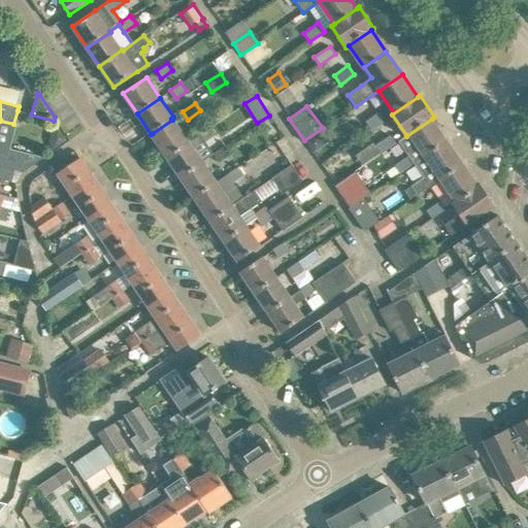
[(372,130),(386,121),(378,111),(365,121),(372,130)]
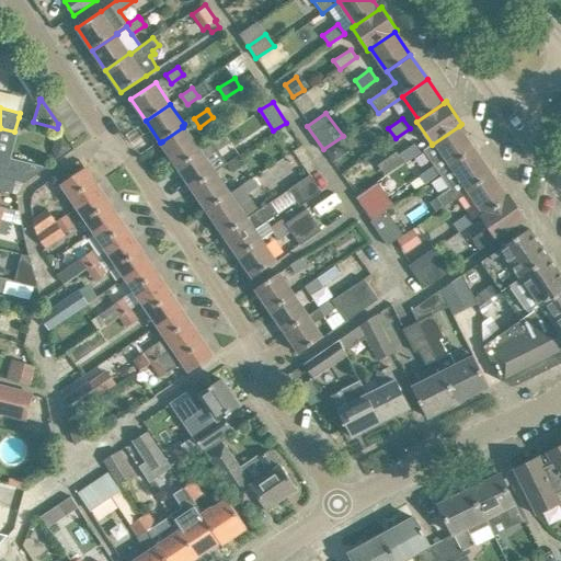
[(434,164),(420,174),(426,184),(441,174),(439,173),(474,149),(459,126),(432,145),(432,144),(423,149),(434,164)]
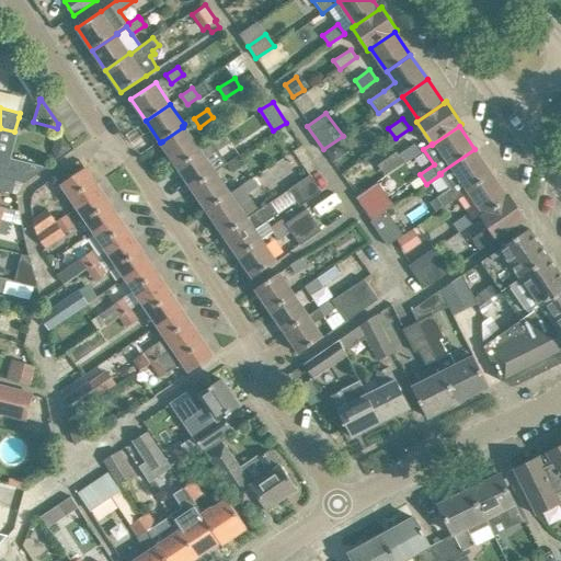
[(162,141),(179,165),(199,151),(183,127),(162,141)]
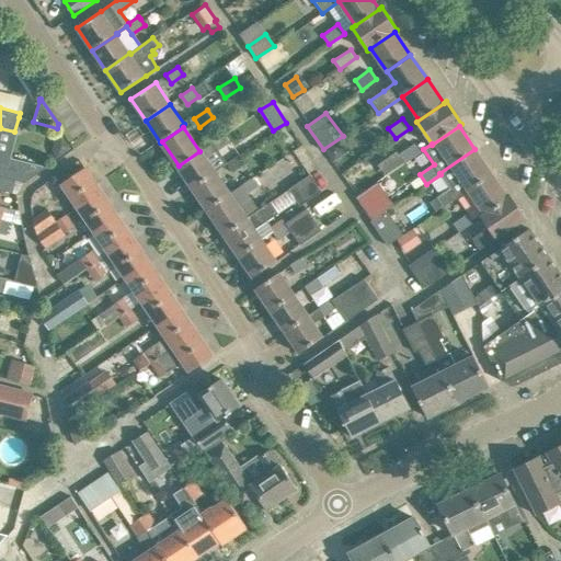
[(232,144),(225,134),(213,142),(220,152),(232,144)]
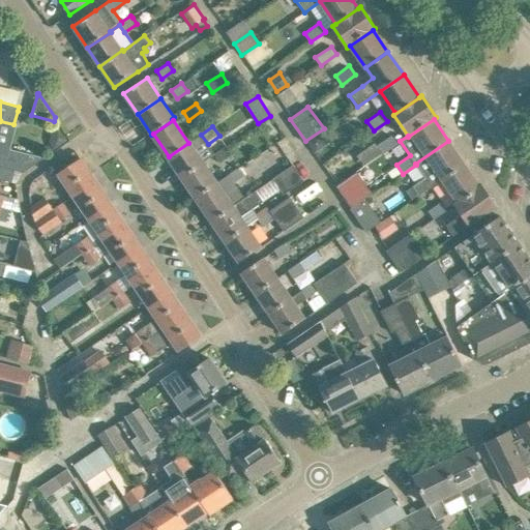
[(376,143),(382,152),(398,142),(391,133),(376,143)]
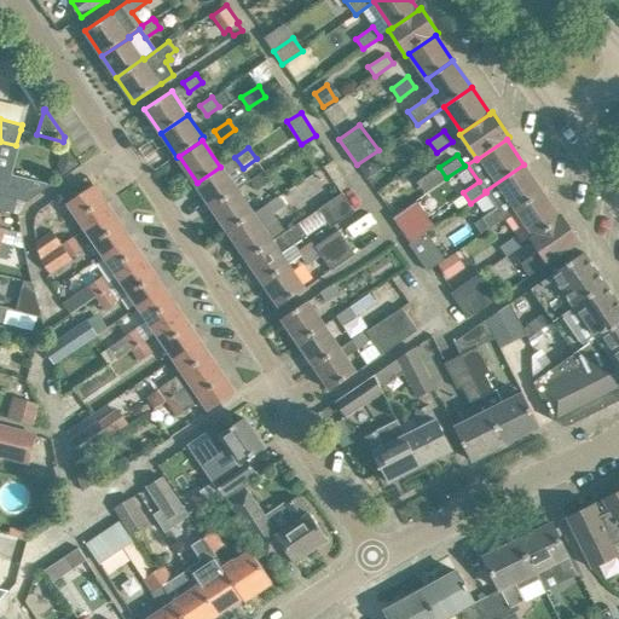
[(371,157),(359,166),(368,177),(374,173),(375,163),(371,157)]
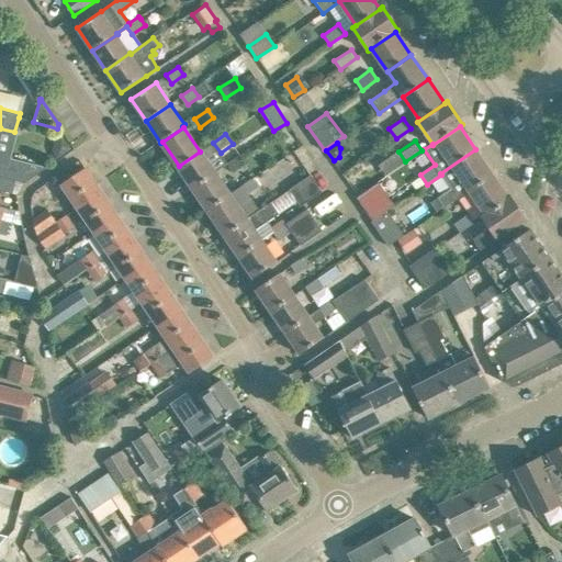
[(469,189),(492,172),(475,149),(440,173),(441,175),(451,188),(438,198),(445,206),(469,189)]
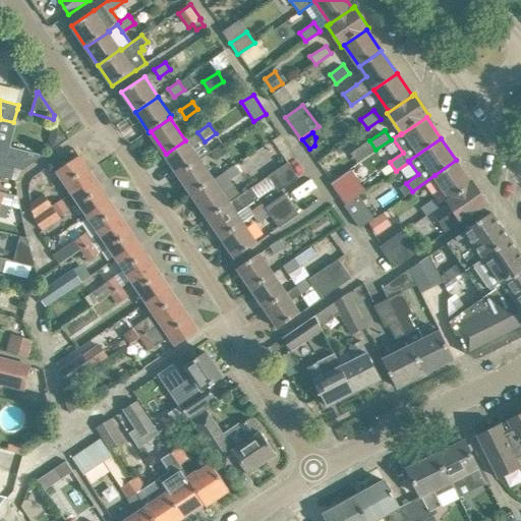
[(166,154),(165,155),(178,175),(200,160),(186,139),(185,140),(166,154)]
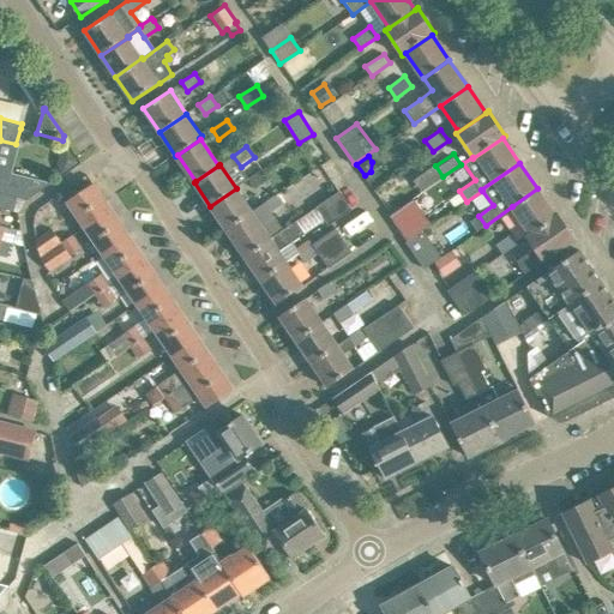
[(262,169),(247,179),(248,180),(254,188),(268,179),(262,170),(262,169)]
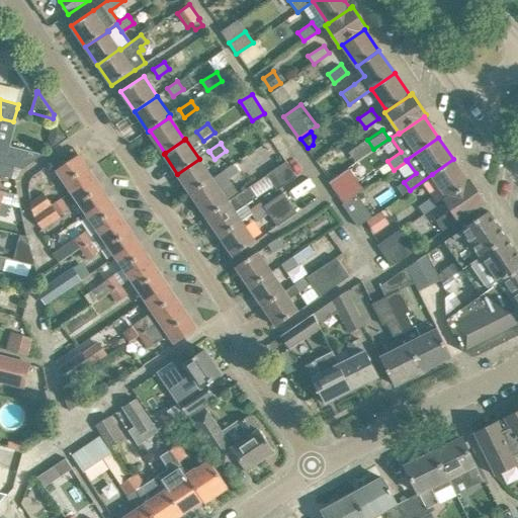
[(21,169),(41,155),(9,147),(8,152),(0,149),(0,163),(14,167),(21,169)]
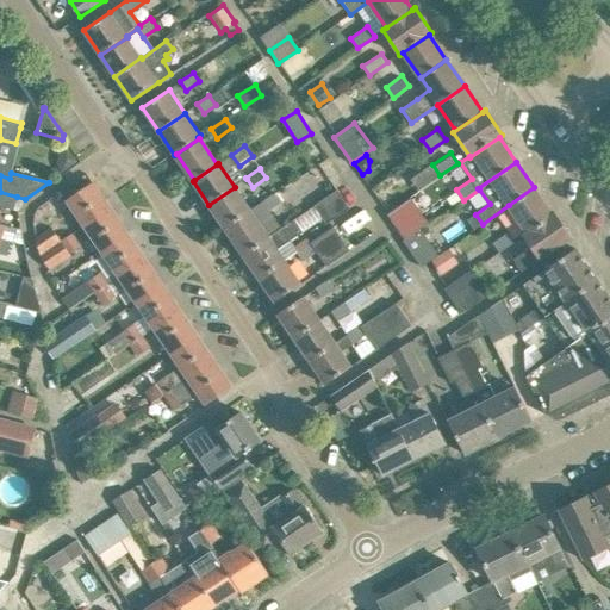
[(111,209),(105,199),(93,182),(67,200),(83,226),(111,209)]
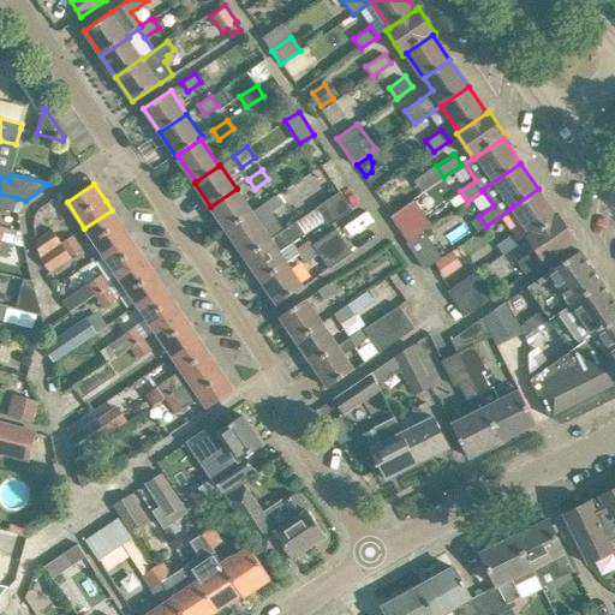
[(228,228),(251,213),(252,212),(245,202),(237,189),(210,207),(226,231),(228,228)]
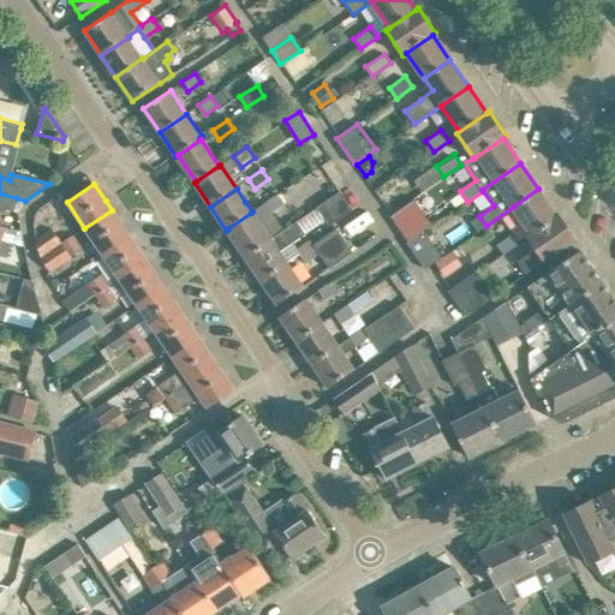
[(532,234),(557,216),(538,189),(513,207),(532,234)]
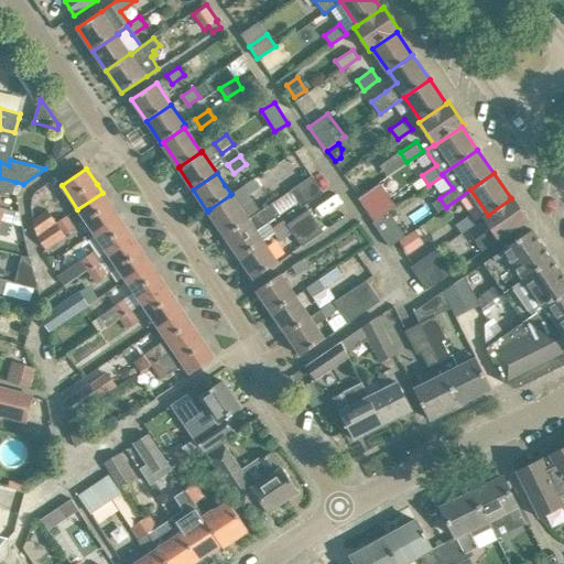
[(312,175),(290,191),(301,207),(324,192),(312,175)]
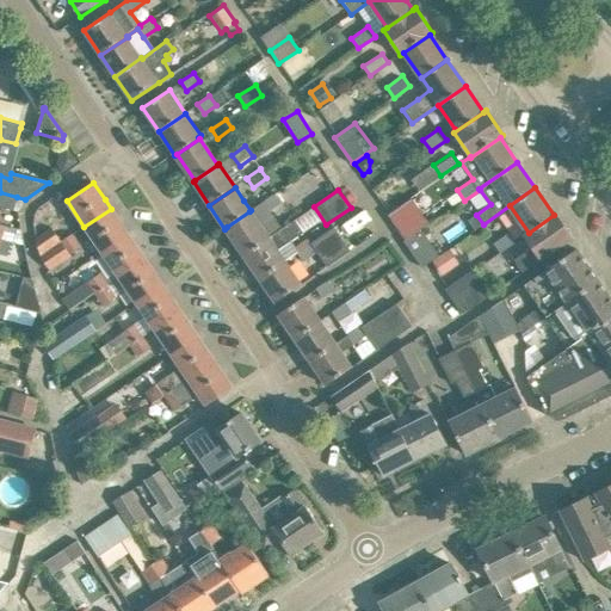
[(0,207),(13,211),(17,197),(0,192),(0,207)]
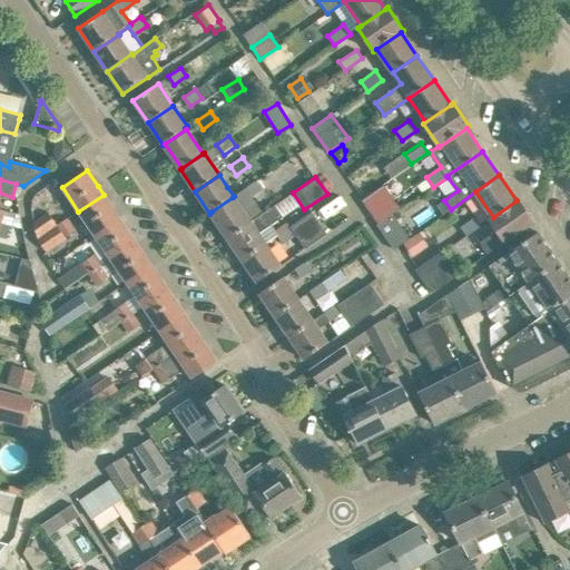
[(233,197),(212,212),(228,237),(249,223),(242,212),(255,202),(252,197),(264,188),(257,179),(245,188),(234,196),(233,197)]
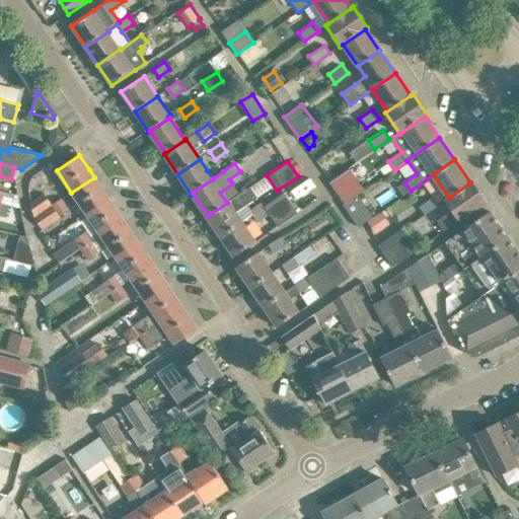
[(329,183),(344,205),(358,195),(364,191),(350,169),(329,183)]
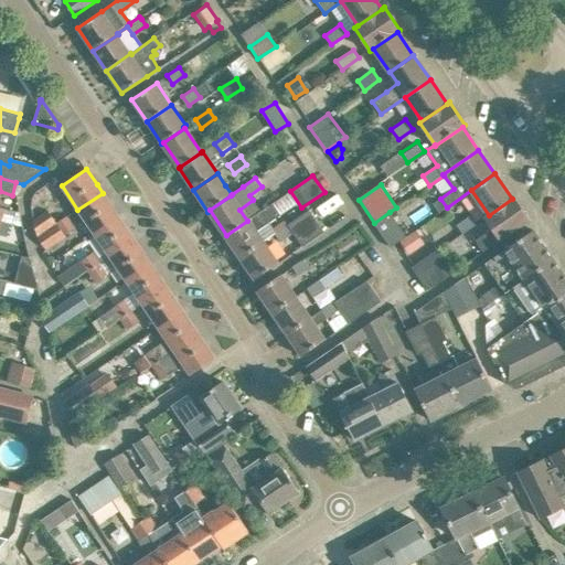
[(94,233),(118,216),(103,193),(77,210),(94,233)]
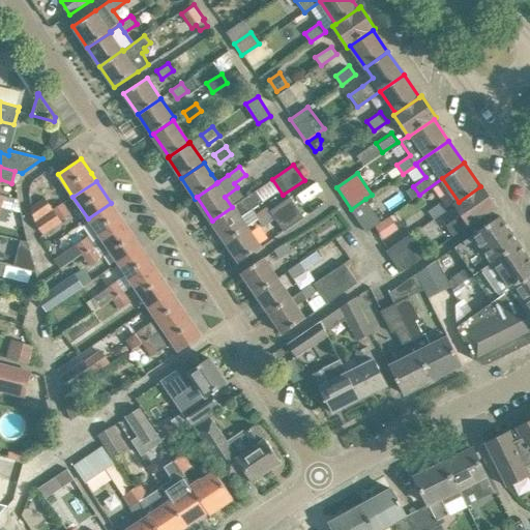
[(470,226),(498,206),(483,184),(480,186),(459,202),(455,204),(462,214),(446,225),(453,236),(470,226)]
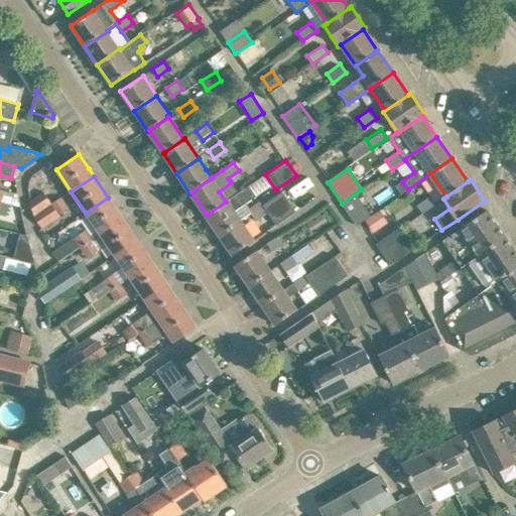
[(256,197),(249,186),(226,202),(207,215),(206,216),(219,235),(241,220),(250,214),(250,213),(250,212),(245,204),(256,197)]
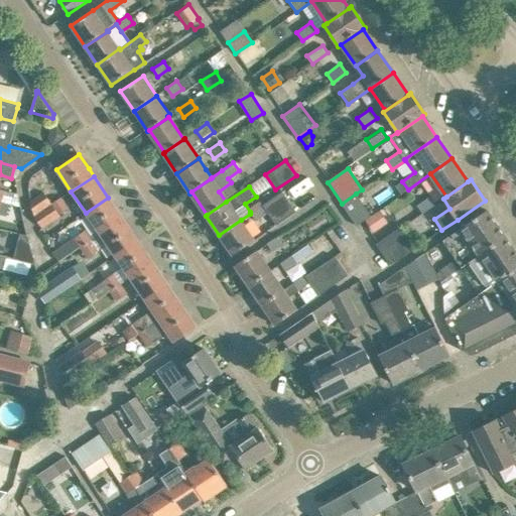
[(43,191),(30,201),(33,215),(51,204),(43,191)]
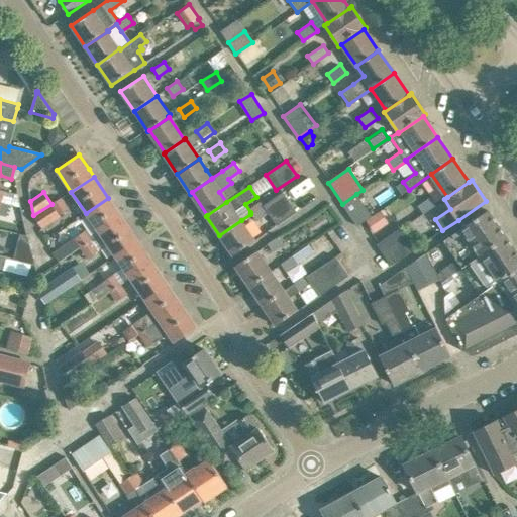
[(250,212),(250,213),(250,214),(256,221),(268,213),(277,226),(296,212),(283,192),(264,205),(263,204),(250,212)]
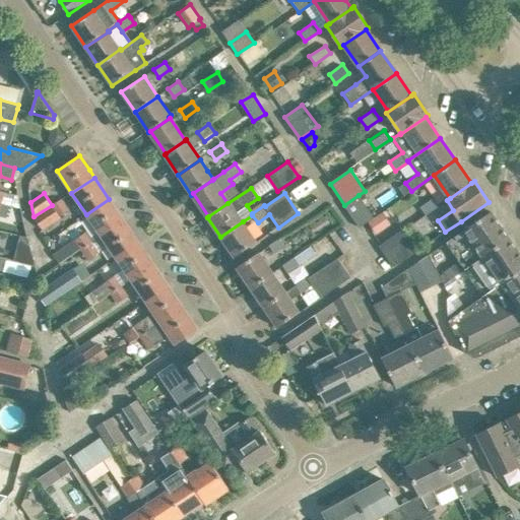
[(359,195),(344,205),(352,218),(353,218),(360,228),(361,226),(368,222),(374,217),(367,207),(360,196),(359,195)]
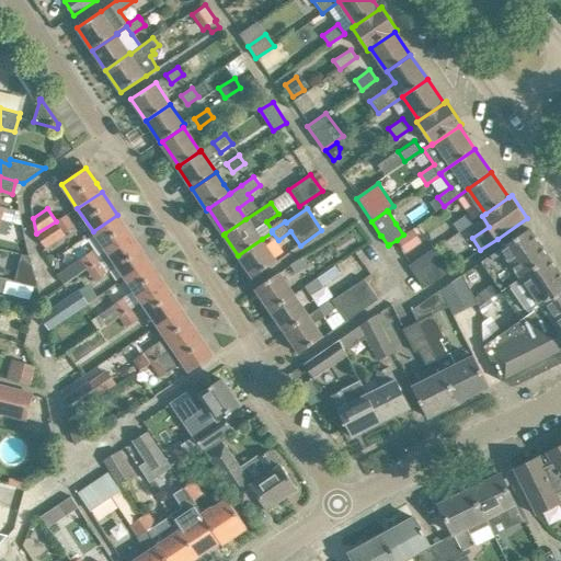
[(474,222),(468,213),(451,224),(458,233),(474,222)]
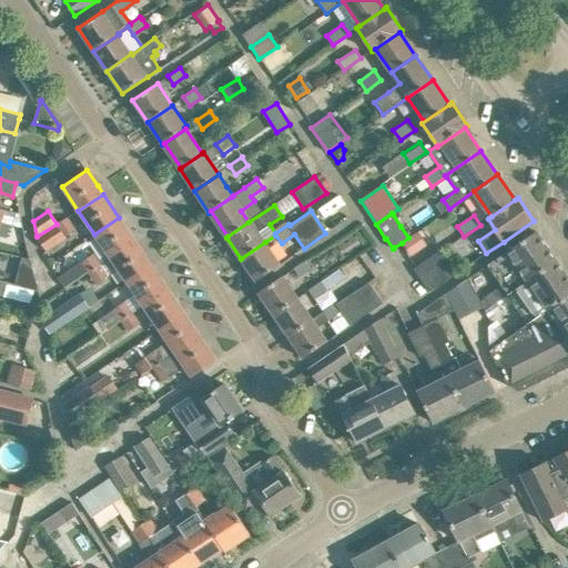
[(64,236),(75,229),(68,216),(57,224),(37,236),(38,239),(47,252),(67,237),(64,236)]
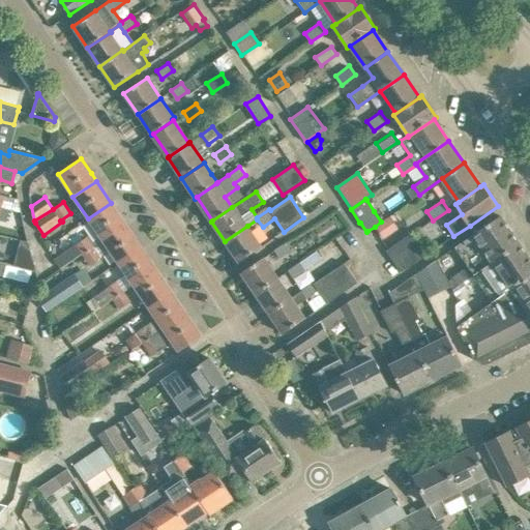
[(102,241),(126,225),(111,203),(88,218),(95,230),(102,241)]
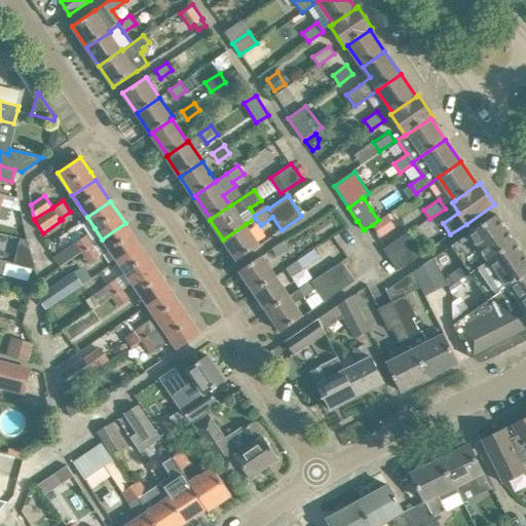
[(0,218),(6,220),(9,209),(1,207),(0,205),(0,218)]
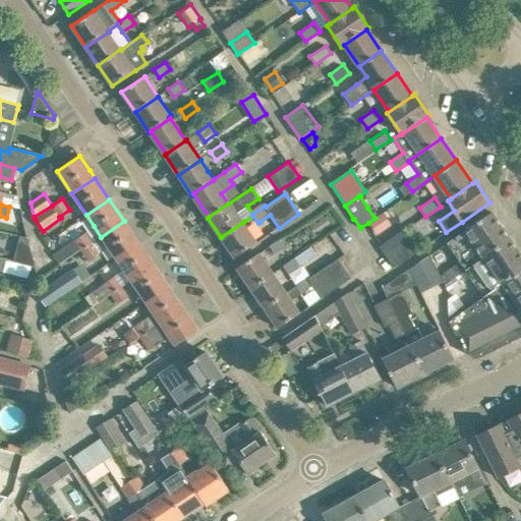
[(465,231),(448,243),(466,270),(511,239),(502,226),(491,212),(465,231)]
